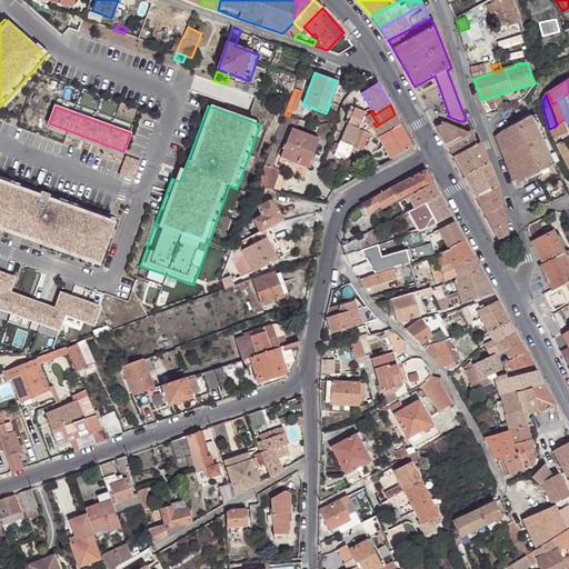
[(367,115),(355,109),(348,125),(360,130),(367,115)]
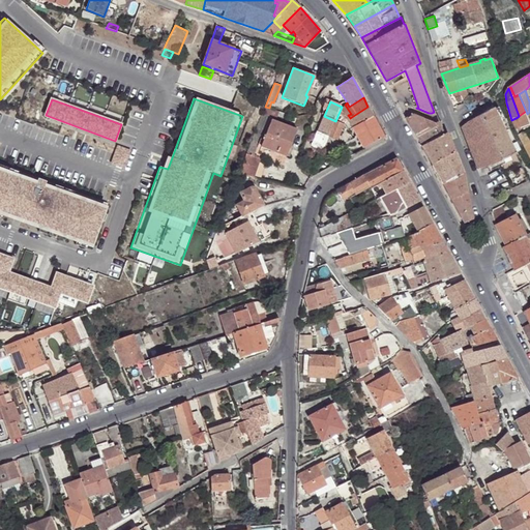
[(348,131),(352,128),(345,117),(348,115),(351,114),(347,108),(345,105),(342,107),(335,121),(344,124),(348,131)]
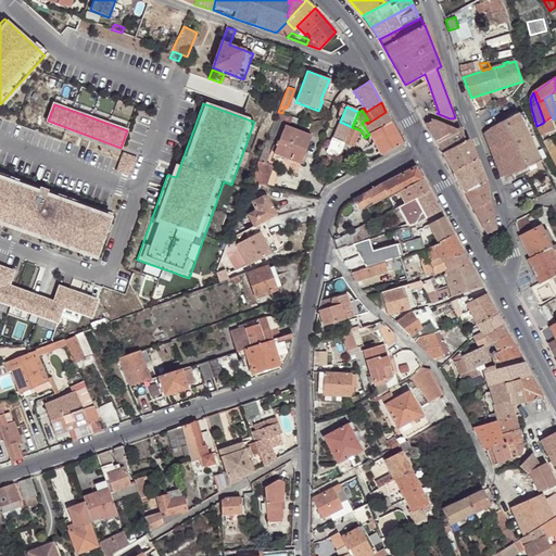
[(369,135),(391,122),(386,112),(367,124),(365,121),(362,123),(369,135)]
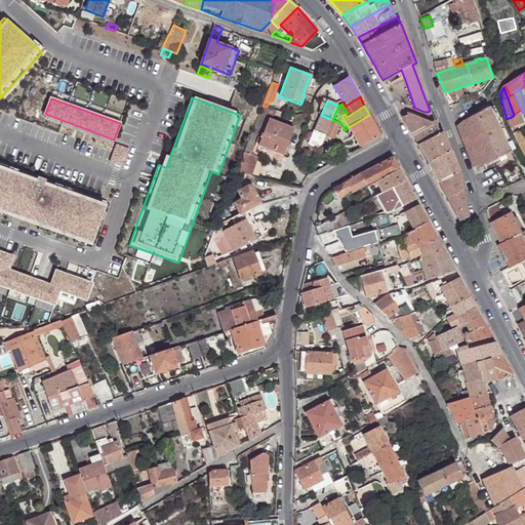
[(512,152),(490,107),(468,118),(457,125),(463,140),(473,167),(484,165),(512,153),(512,152)]
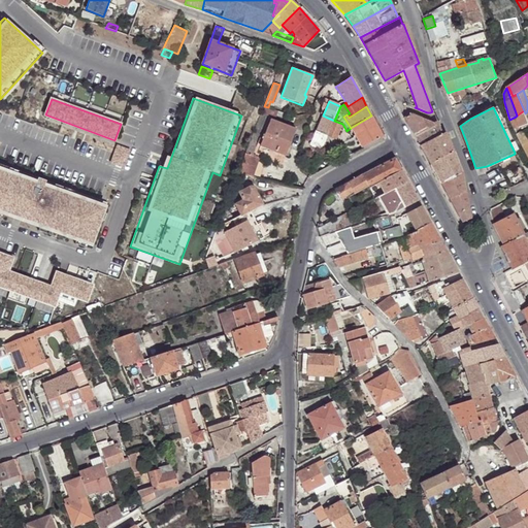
[(516,117),(520,127),(527,124),(527,123),(525,113),(524,110),(517,116),(516,117)]
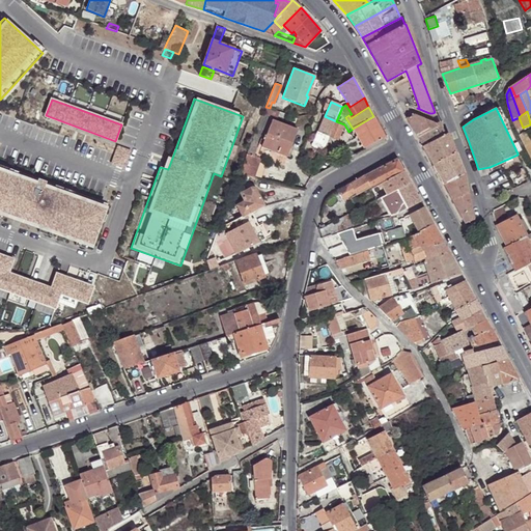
[(436,123),(425,119),(414,114),(408,118),(417,135),(418,138),(429,132),(438,128),(436,123)]
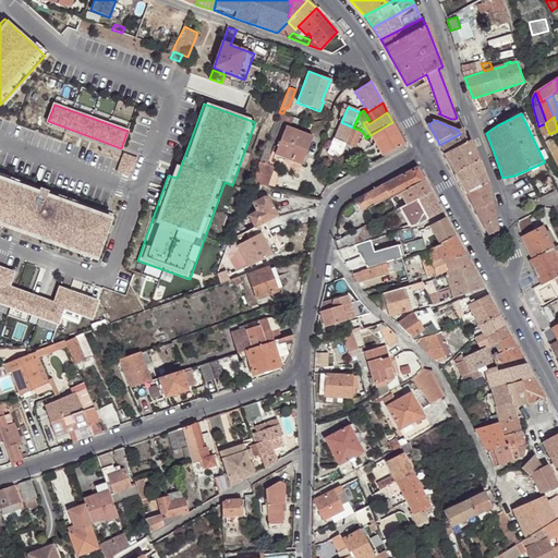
[(353,128),(341,122),(330,147),(343,152),(347,142),(353,128)]
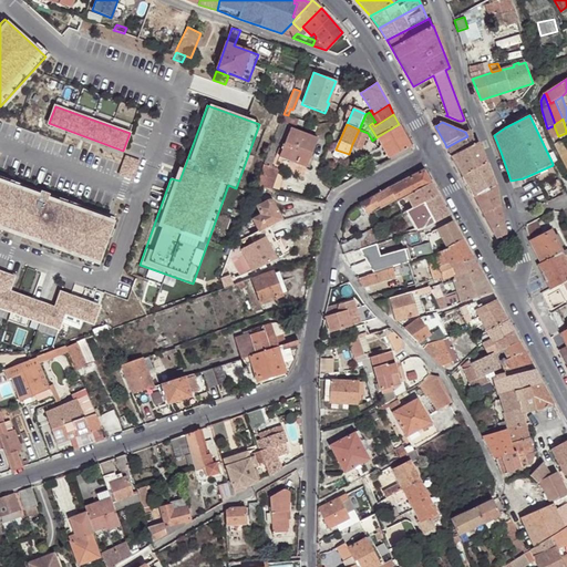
[(377,137),(389,158),(411,146),(399,124),(377,137)]
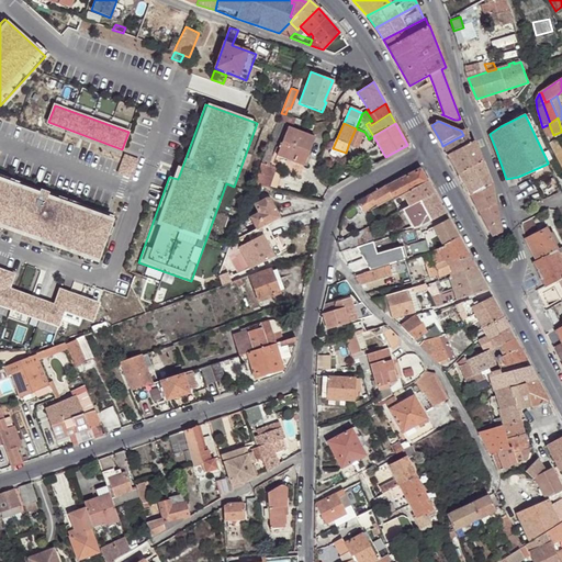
[(542,127),(547,138),(553,135),(549,124),(542,127)]
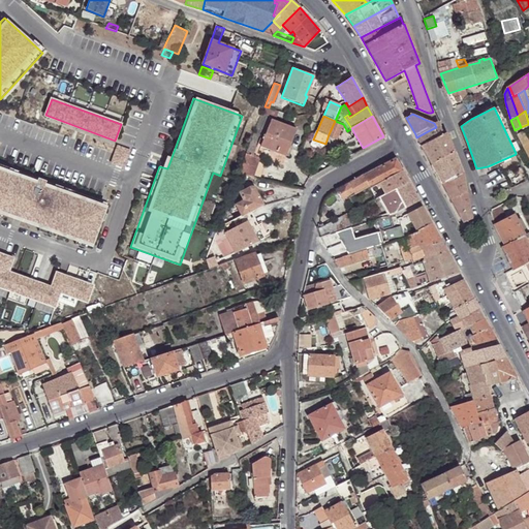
[(285,156),(297,130),(271,120),(260,146),(285,156)]
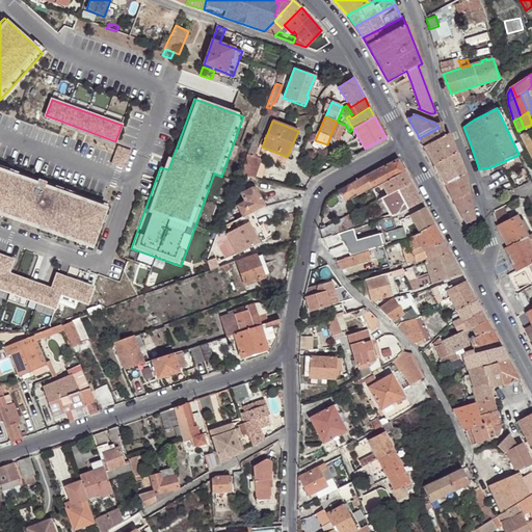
[(345,125),(337,122),(330,135),(339,139),(345,125)]
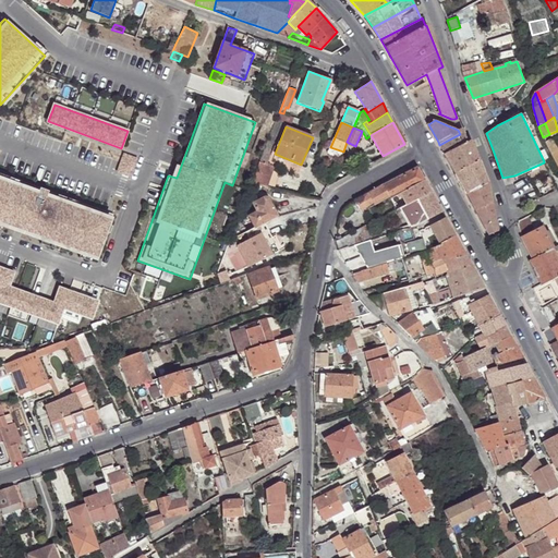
[(463,128),(458,130),(460,134),(451,138),(457,148),(469,142),(463,128)]
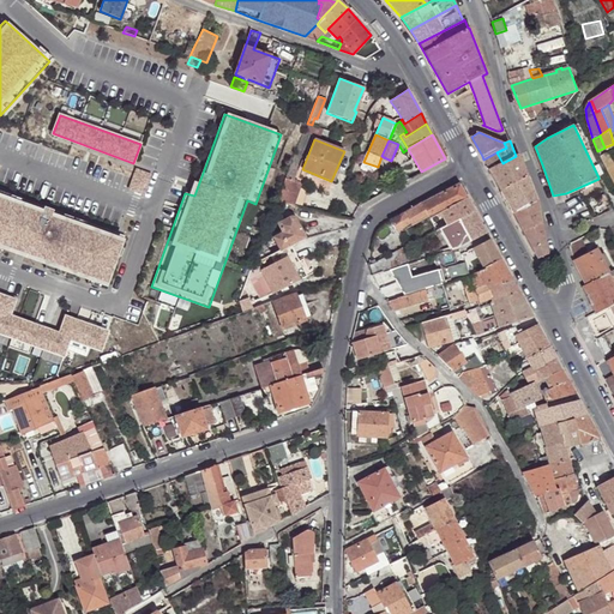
[(497,152),(483,160),(489,170),(503,163),(497,152)]
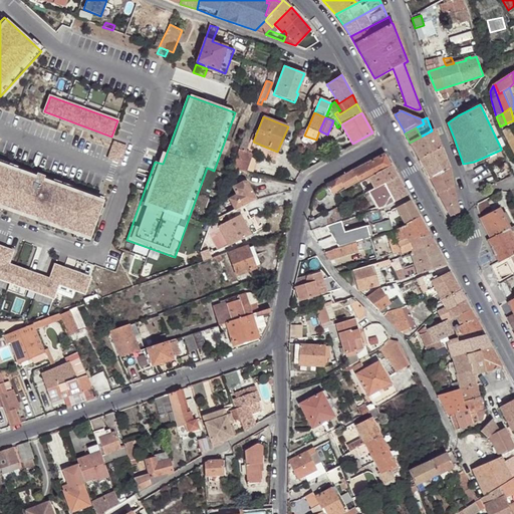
[(435,129),(432,131),(421,137),(410,143),(420,161),(442,148),(435,129)]
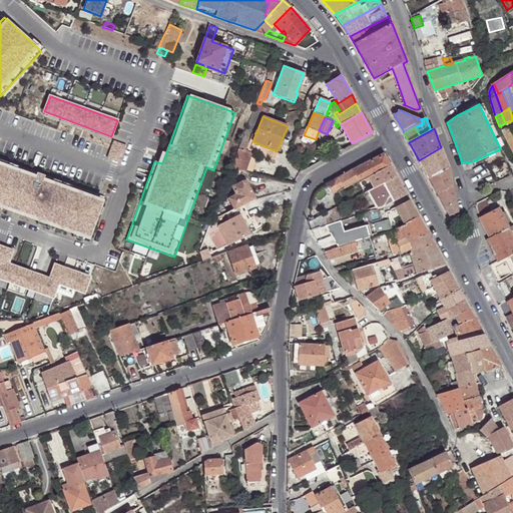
[(241,140),(231,168),(244,171),(254,145),(241,140)]
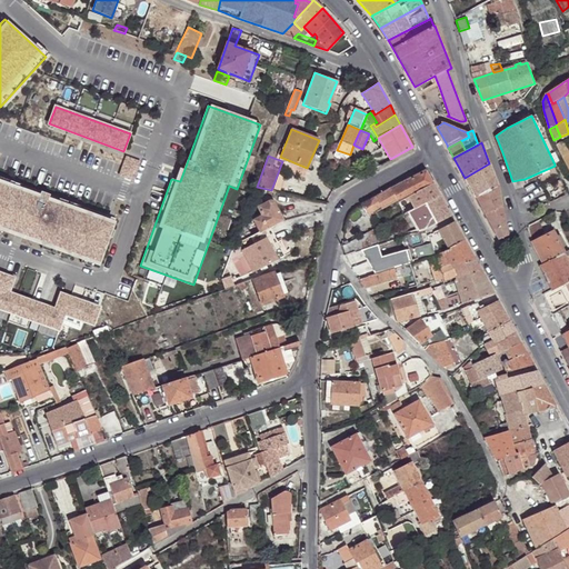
[(139,162),(127,157),(119,178),(132,182),(139,162)]
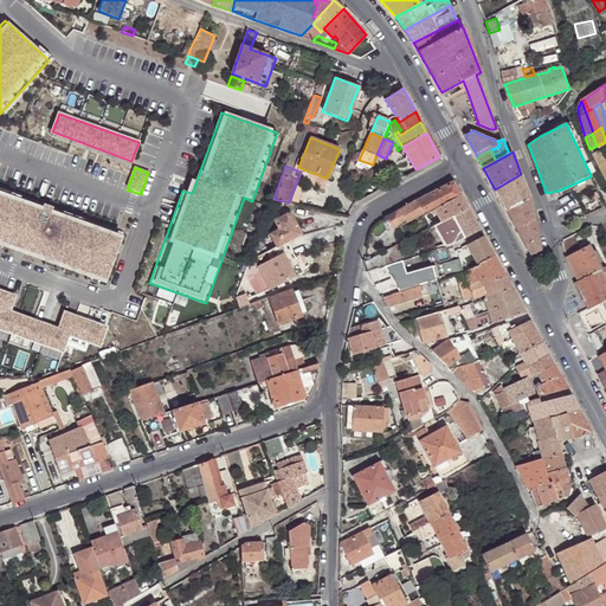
[(526,186),(521,174),(495,189),(501,200),(526,186)]
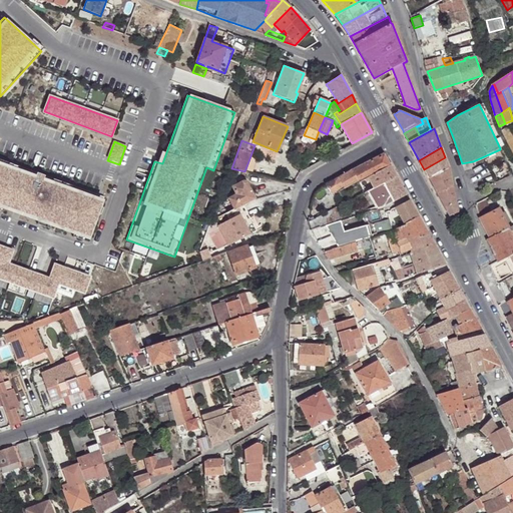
[(368,177),(391,165),(384,153),(353,170),(327,184),(332,193),(343,186),(344,188),(358,180),(360,182),(365,179),(368,177)]
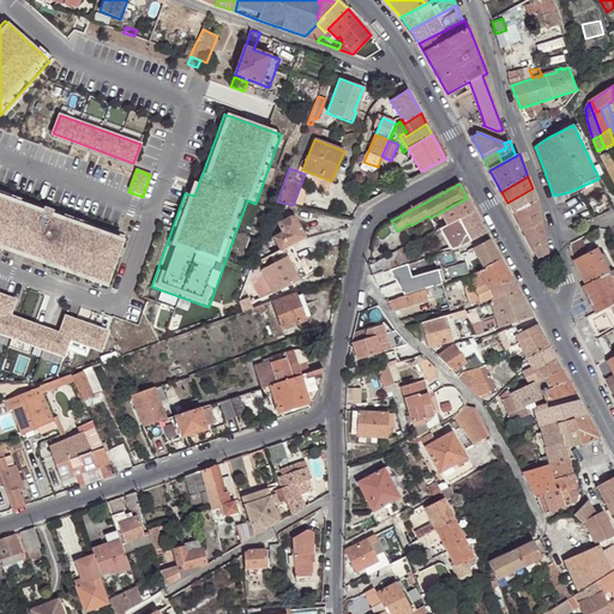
[(537,202),(533,188),(507,203),(515,214),(537,202)]
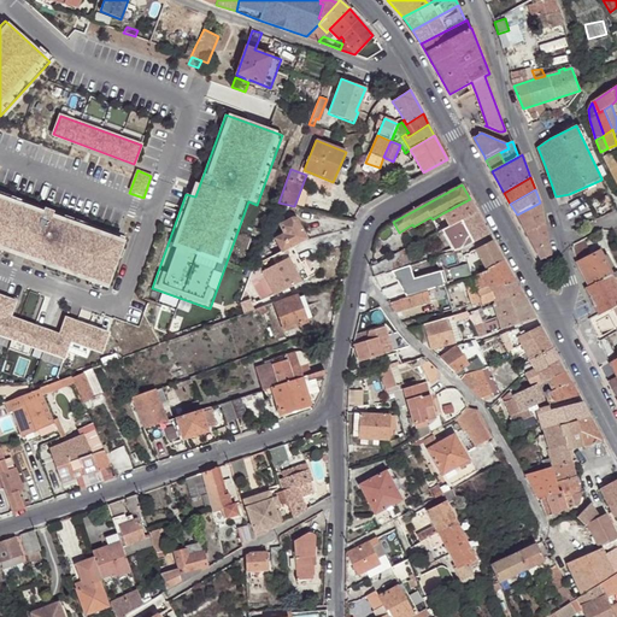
[(125,236),(0,192),(0,245),(6,247),(47,262),(70,270),(90,277),(106,283),(109,285),(125,236)]
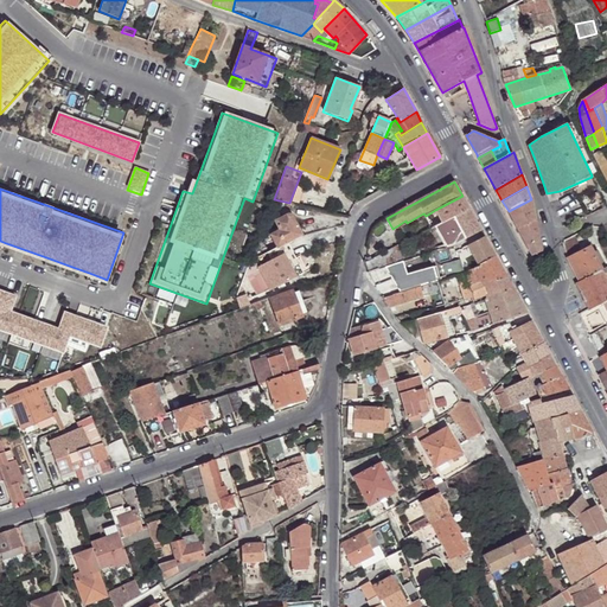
[(442,223),(468,208),(462,196),(435,210),(442,223)]
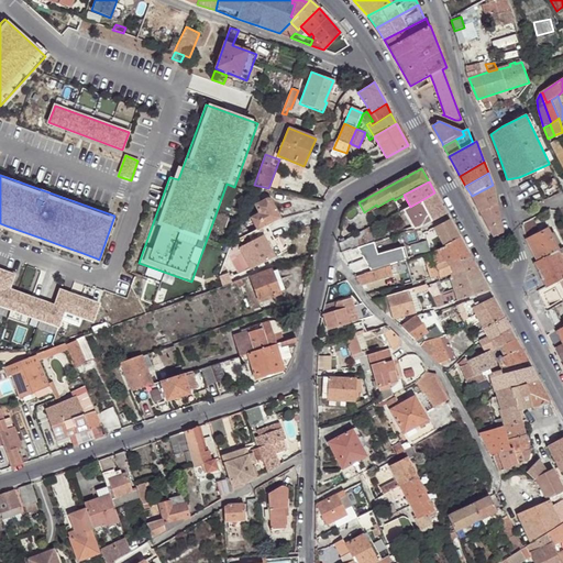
[(497,203),(493,185),(472,196),(479,211),(497,203)]
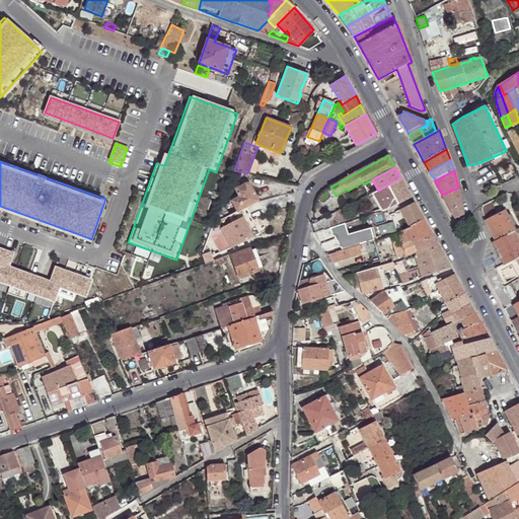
[(412,198),(400,177),(378,191),(369,196),(377,212),(386,208),(387,208),(388,209),(395,206),(397,205),(412,198)]
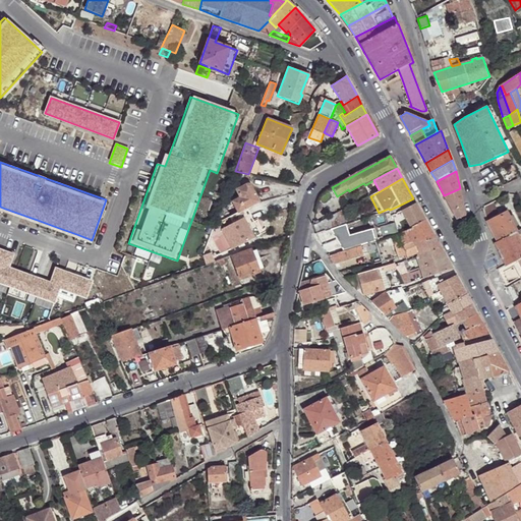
[(259,203),(261,203),(253,187),(251,185),(249,185),(248,185),(237,190),(240,198),(233,203),(238,214),(247,209),(259,203)]
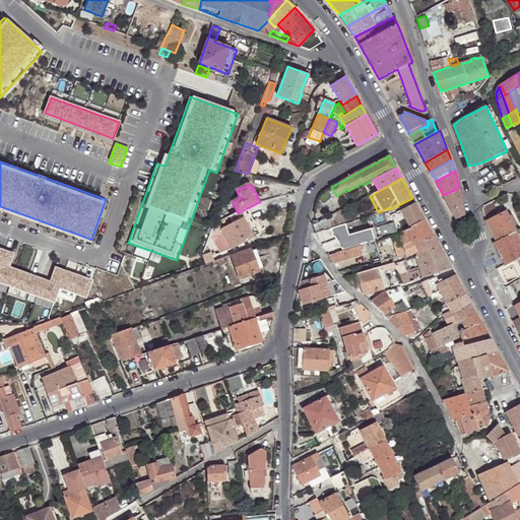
[(464,215),(459,188),(443,195),(456,219),(464,215)]
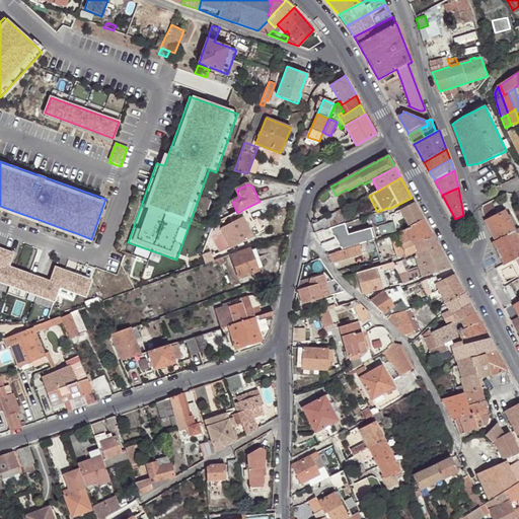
[(424,219),(414,202),(400,210),(405,220),(410,227),(424,219)]
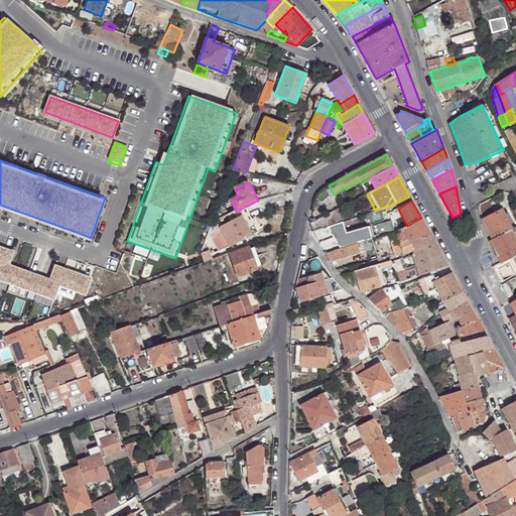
[(245,207),(236,212),(217,221),(216,222),(230,248),(259,233),(257,229),(260,227),(256,218),(252,220),(245,207)]
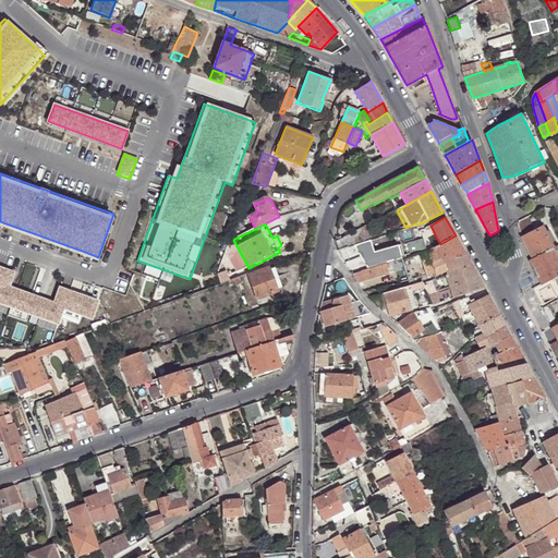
[(543,228),(523,238),(533,258),(533,259),(554,249),(543,228)]
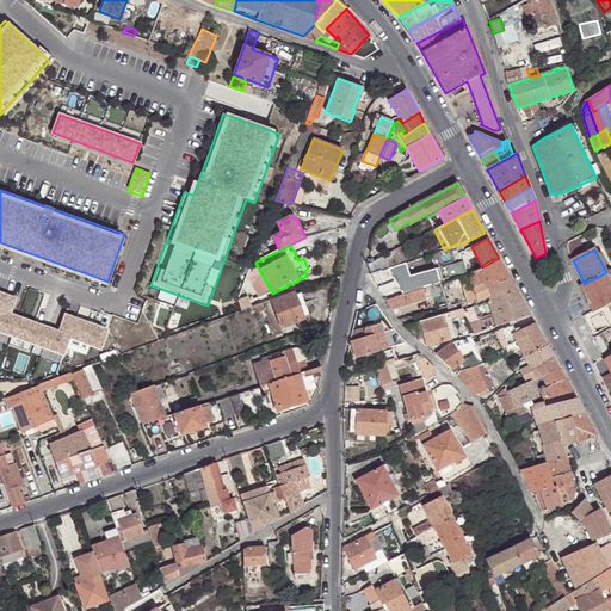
[(396,254),(366,265),(370,273),(381,270),(400,264),(396,254)]
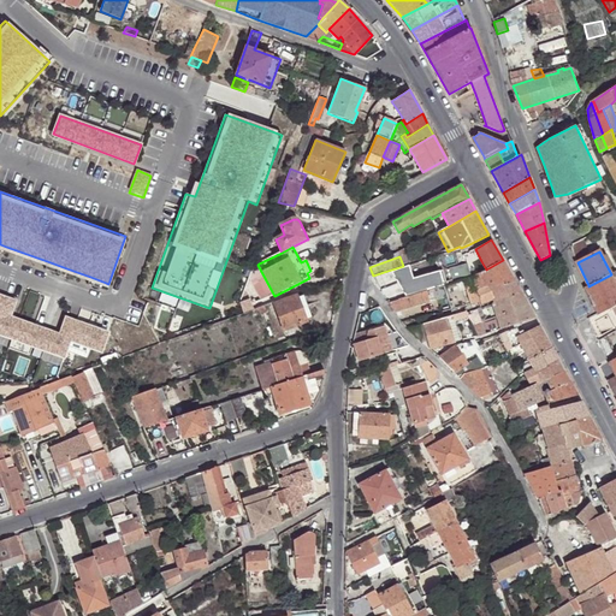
[(486,270),(469,276),(462,278),(469,303),(477,302),(478,304),(495,298),(491,289),(514,280),(503,260),(486,270)]
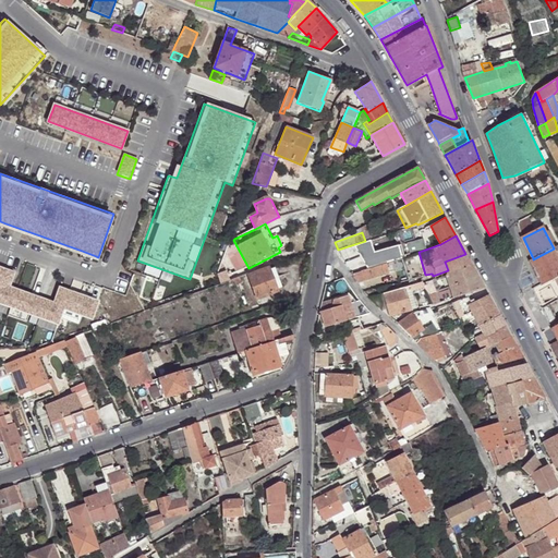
[(63,244),(43,237),(40,244),(61,252),(63,244)]
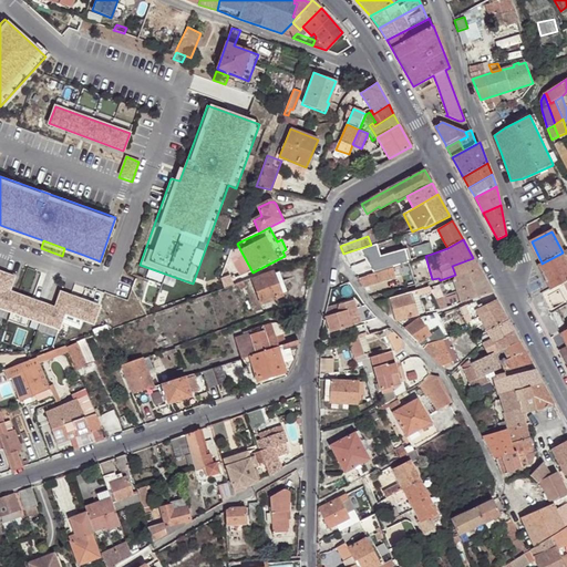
[(430,244),(432,254),(447,248),(443,240),(430,244)]
